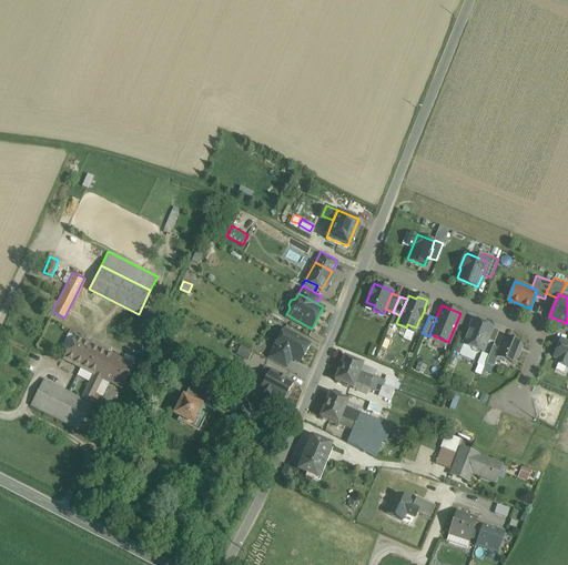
[(493,326),(473,319),(466,334),(463,343),(470,346),(472,350),(476,352),(479,350),(483,351),(487,339),(493,326)]
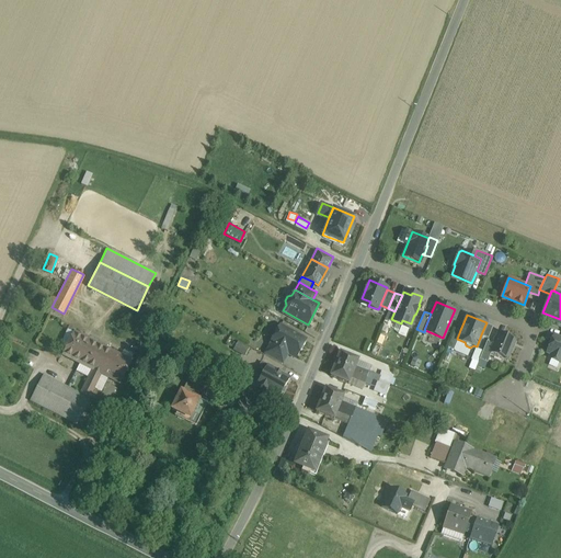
[(492,325),(487,322),(481,334),(488,337),(492,325)]
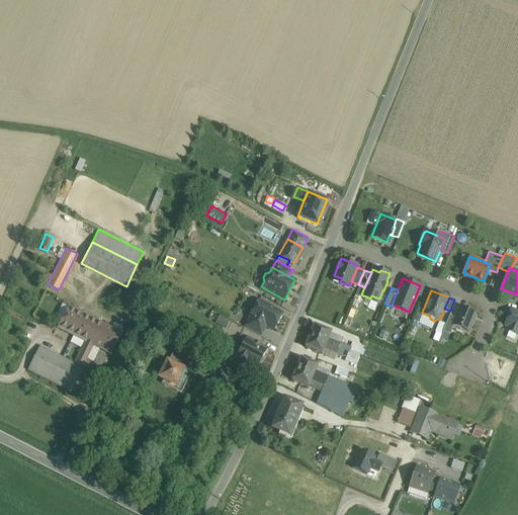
[(281,312),(259,299),(256,304),(254,303),(250,310),(252,311),(250,315),(250,316),(266,324),(273,328),(281,312)]
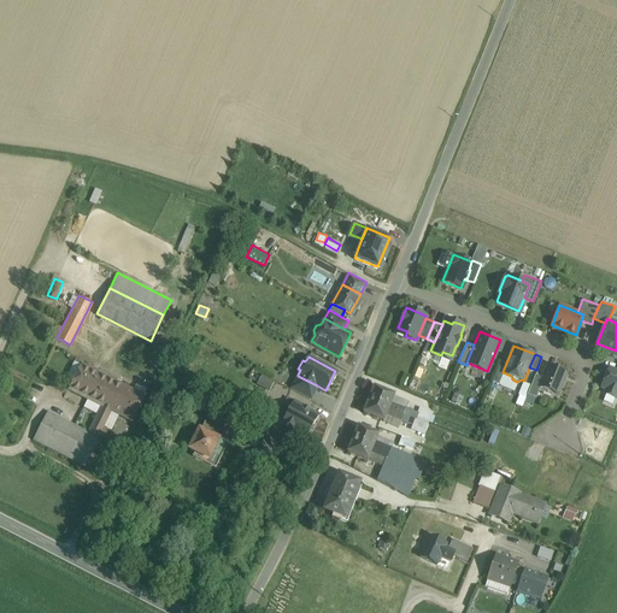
[(499,360),(492,379),(499,383),(503,372),(506,363),(499,360)]
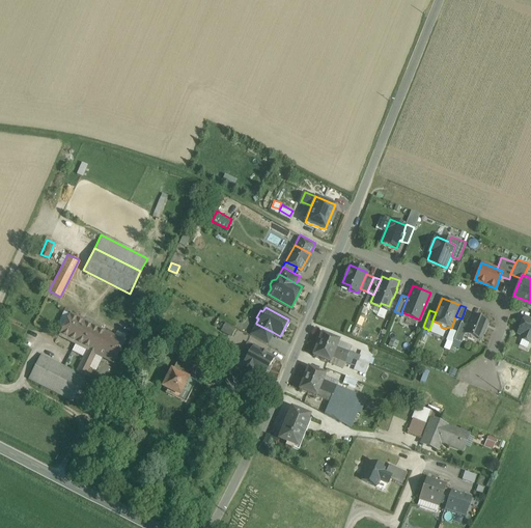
[(123,340),(70,313),(59,334),(87,348),(95,352),(113,361),(123,340)]
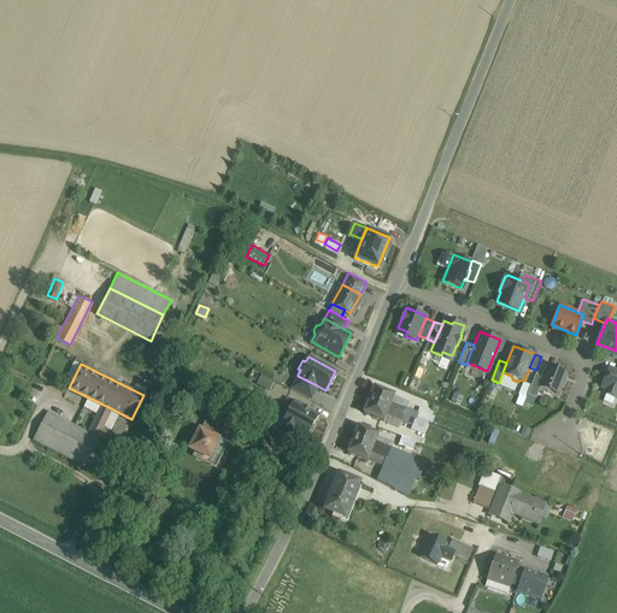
[(566,372),(547,365),(542,376),(539,385),(540,385),(558,393),(566,372)]
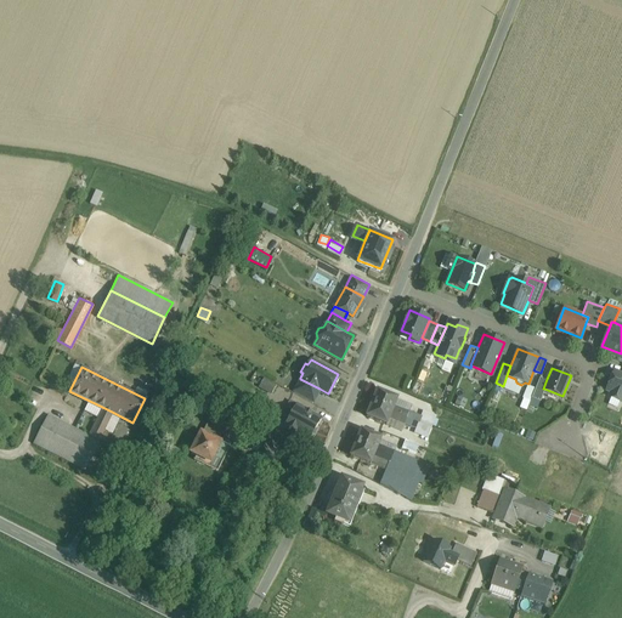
[(621,373),(621,374),(614,370),(606,389),(611,391),(610,396),(621,401),(621,396),(621,373)]
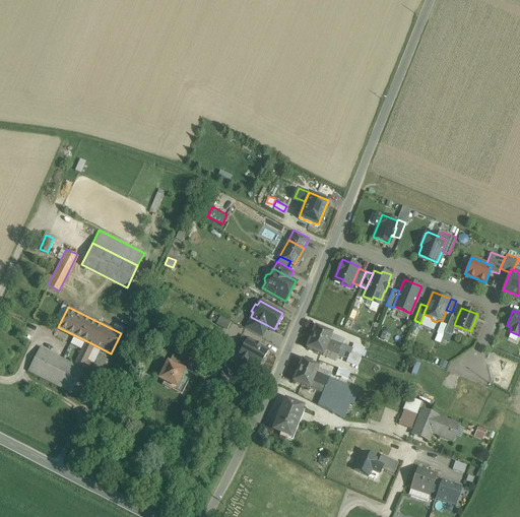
[(451,315),(444,331),(451,334),(455,325),(454,325),(457,317),(451,315)]
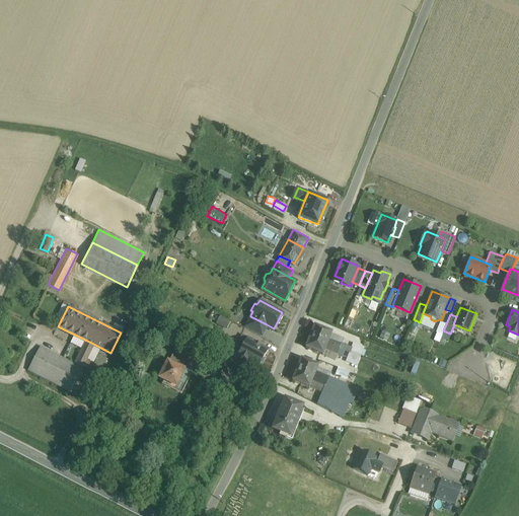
[(267,324),(250,316),(244,326),(261,336),(267,324)]
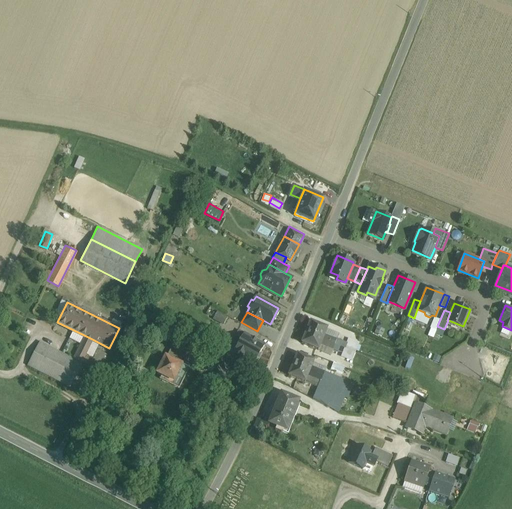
[(325,327),(310,321),(301,341),(317,347),(319,343),(323,332),(325,327)]
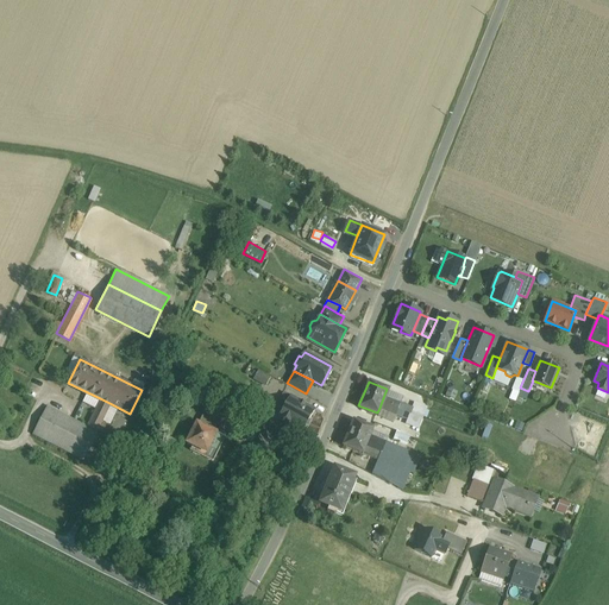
[(294,396),(283,390),(274,409),(277,411),(277,410),(281,413),(278,417),(294,426),(302,430),(306,423),(308,424),(312,418),(309,417),(314,408),(300,399),(300,398),(295,396),(294,396)]
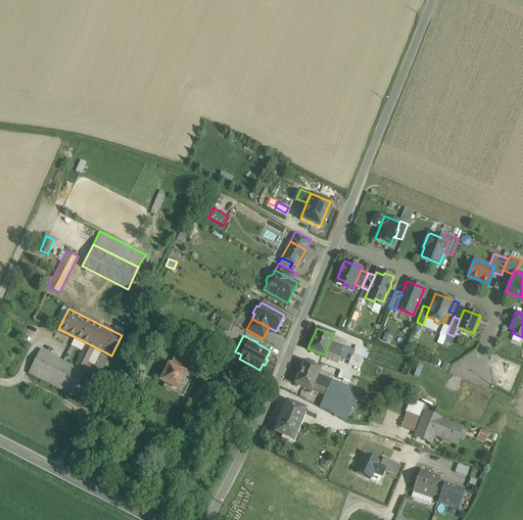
[(343,345),(330,339),(326,350),(339,356),(343,345)]
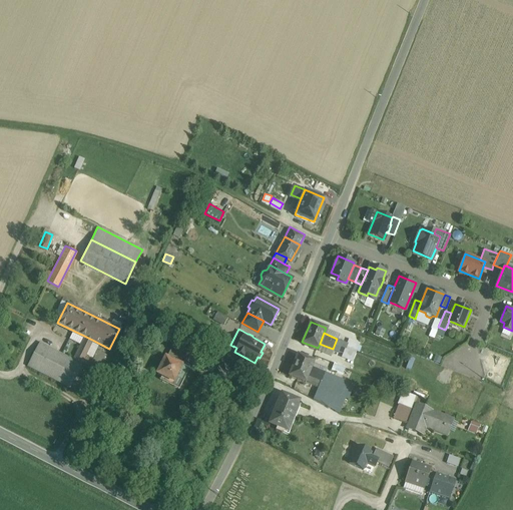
[(84,336),(74,358),(82,362),(86,353),(92,340),(84,336)]
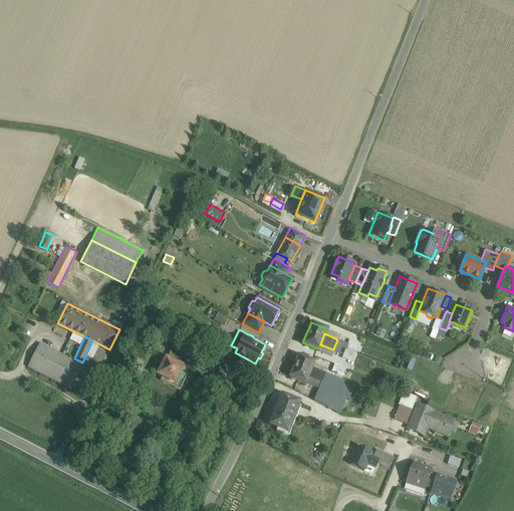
[(349,337),(347,341),(340,338),(334,355),(353,362),(360,340),(349,337)]
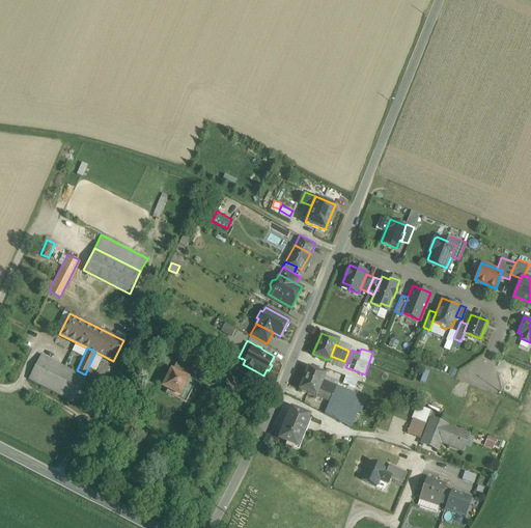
[(182,350),(166,380),(164,384),(163,386),(167,388),(166,391),(185,401),(195,380),(187,376),(196,357),(182,350)]
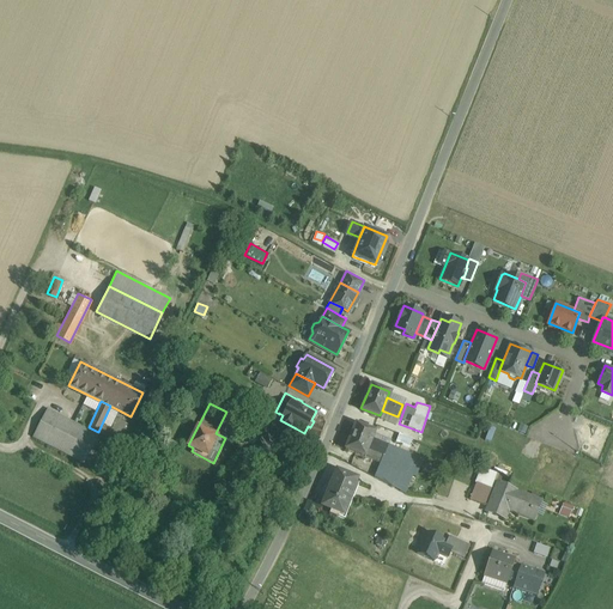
[(89,427),(47,407),(32,434),(84,461),(91,446),(92,448),(93,446),(92,445),(98,433),(98,432),(89,427)]
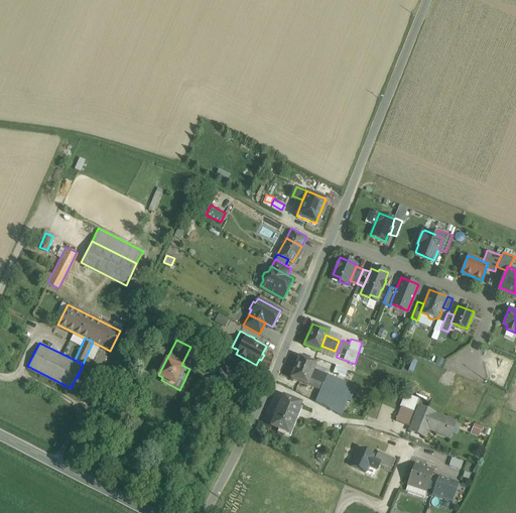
[(249,361),(236,354),(238,350),(235,348),(235,349),(229,359),(245,368),(249,361)]
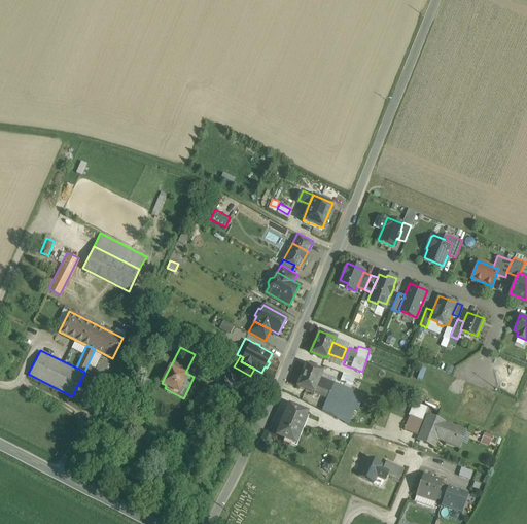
[(321,372),(305,365),(296,386),(318,395),(321,389),(328,392),(332,383),(319,377),(321,372)]
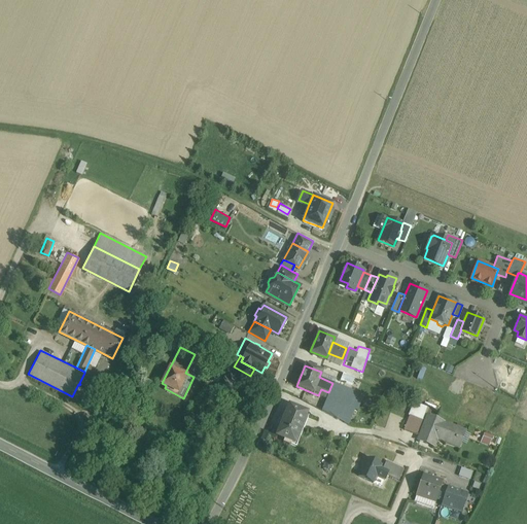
[(354,376),(343,372),(340,378),(352,383),(354,376)]
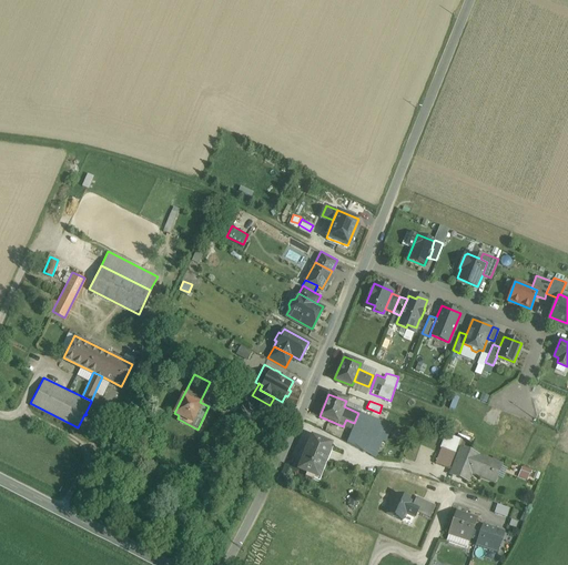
[(364,434),(354,429),(346,441),(357,446),(364,434)]
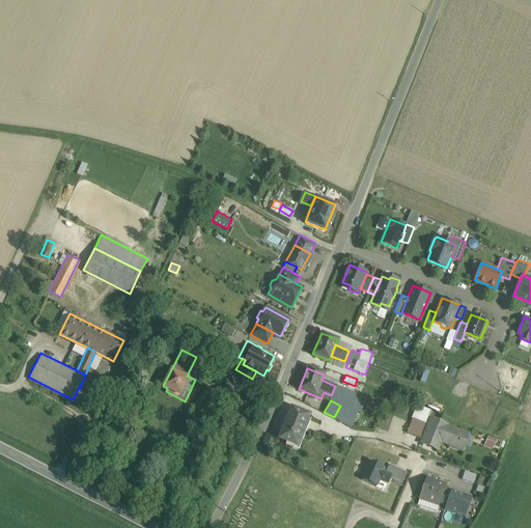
[(430,409),(416,403),(411,416),(425,422),(430,409)]
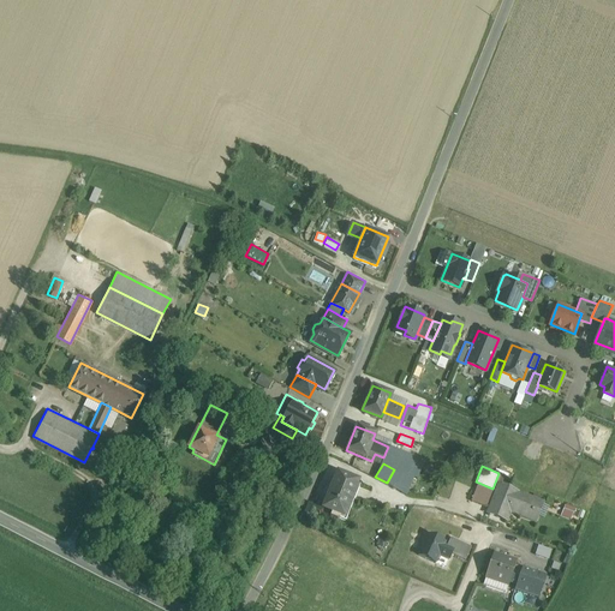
[(413,475),(401,469),(394,486),(406,493),(413,475)]
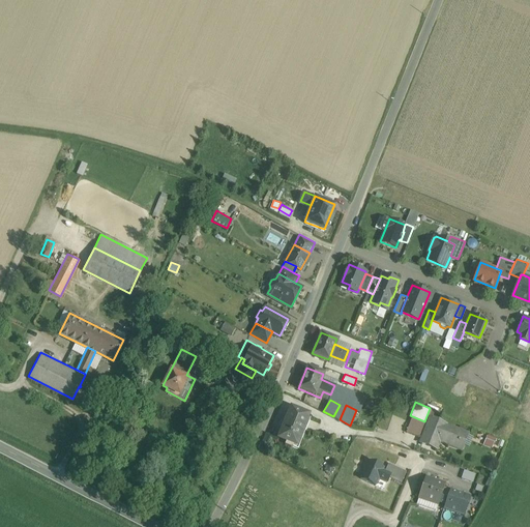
[(310,414),(292,407),(280,438),(297,445),(310,414)]
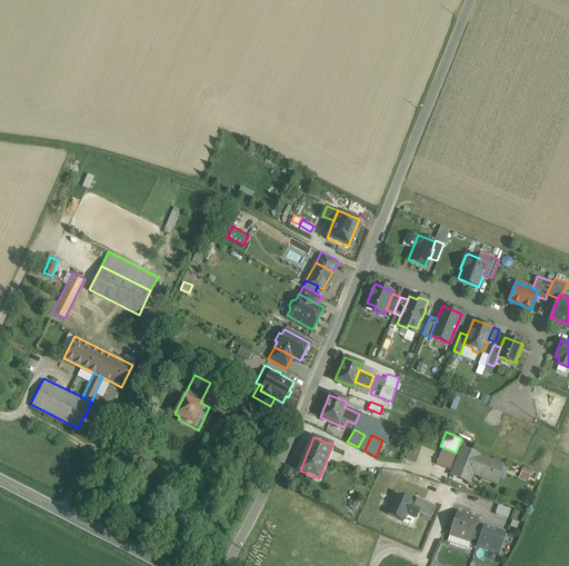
[(502,464),(461,447),(451,473),(461,477),(465,469),(495,482),(502,464)]
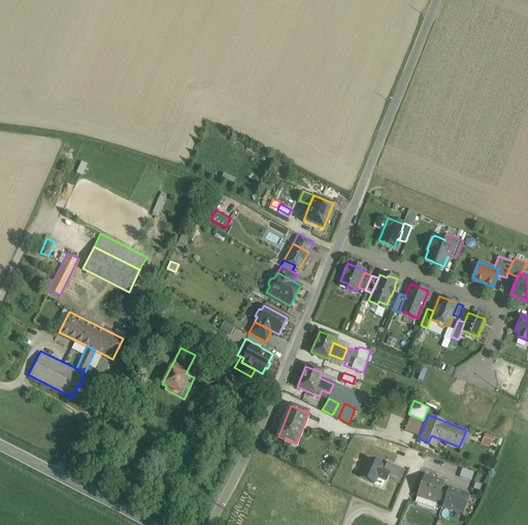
[(382,465),(366,458),(358,474),(382,486),(387,473),(389,470),(388,470),(388,471),(383,468),(380,467),(381,465),(382,465)]
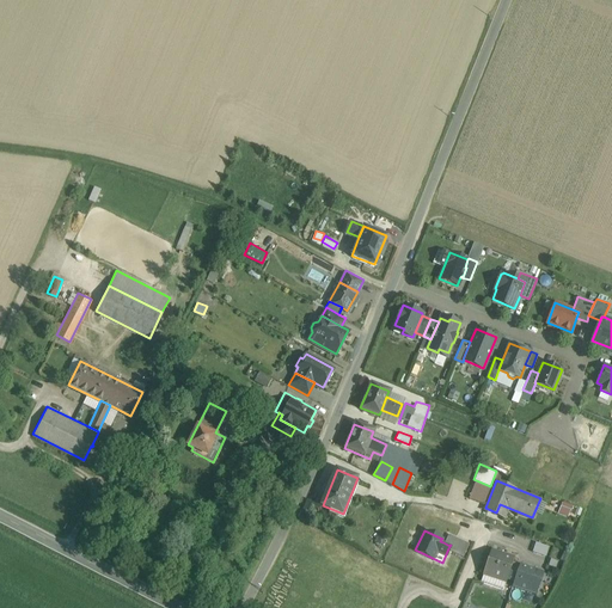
[(469,542),(448,533),(444,542),(450,546),(450,545),(451,545),(448,548),(463,556),(469,542)]
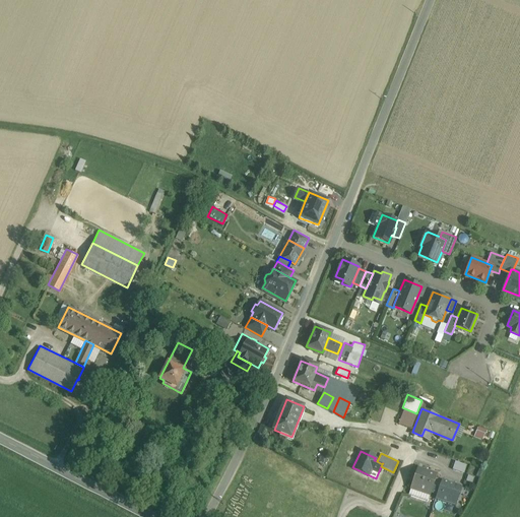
[(436,473),(417,467),(417,466),(417,465),(409,488),(410,488),(411,487),(430,493),(429,494),(430,495),(437,472),(436,473)]
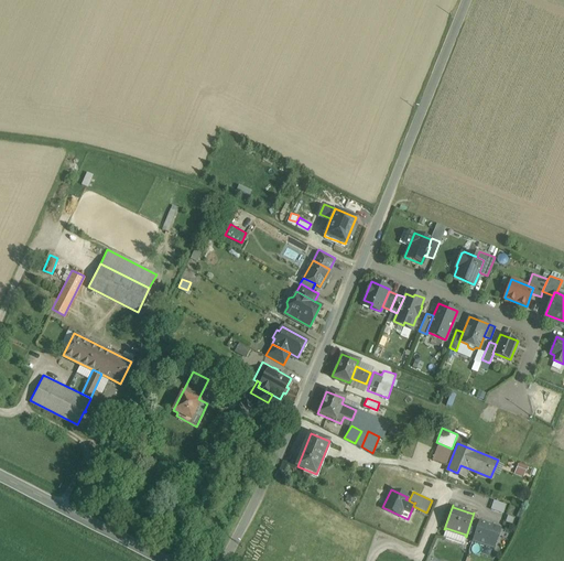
[(473,540),(494,548),(501,527),(479,519),(473,540)]
